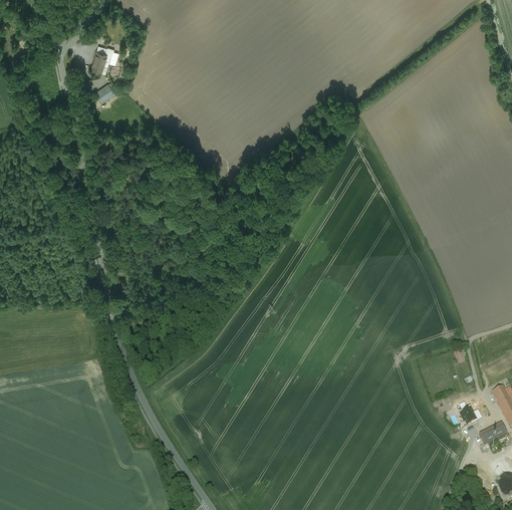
[(116,45),(109,43),(107,49),(109,50),(113,51),(113,52),(114,52),(116,45)]
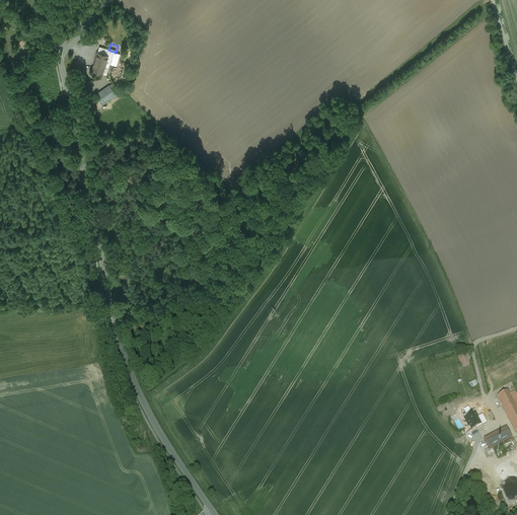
[(99,48),(97,55),(98,55),(94,66),(104,69),(104,68),(106,61),(108,55),(113,56),(115,53),(115,52),(111,51),(108,50),(99,48)]
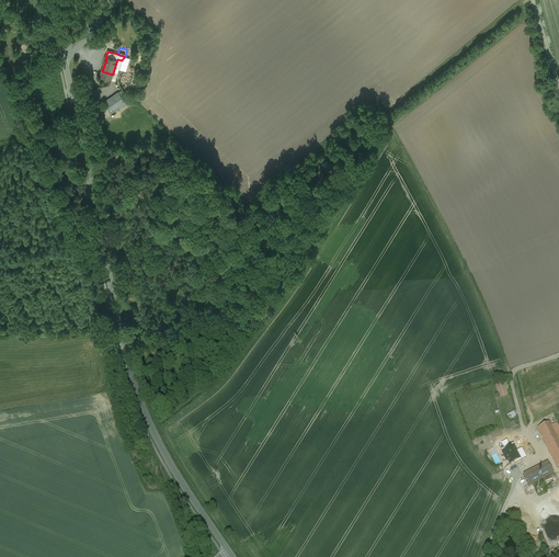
[(122,60),(117,59),(115,66),(121,67),(121,65),(122,65),(125,57),(124,57),(122,60)]
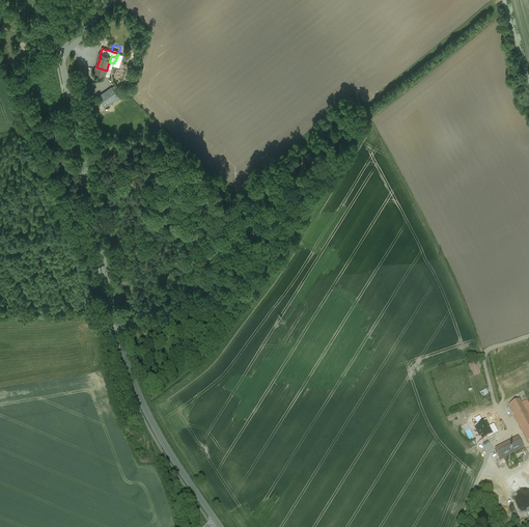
[(114,83),(100,92),(107,103),(121,93),(114,83)]
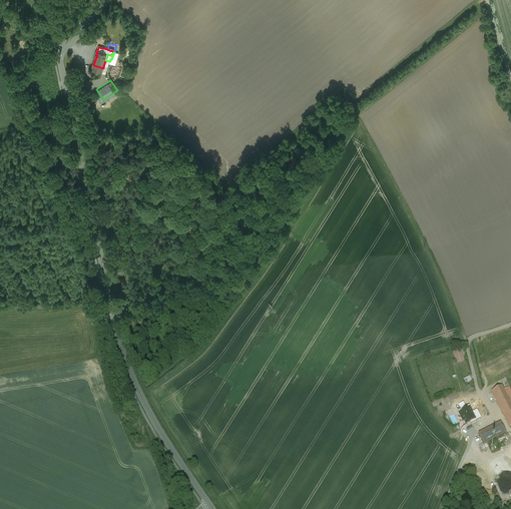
[(464,346),(456,348),(459,360),(467,357),(464,346)]
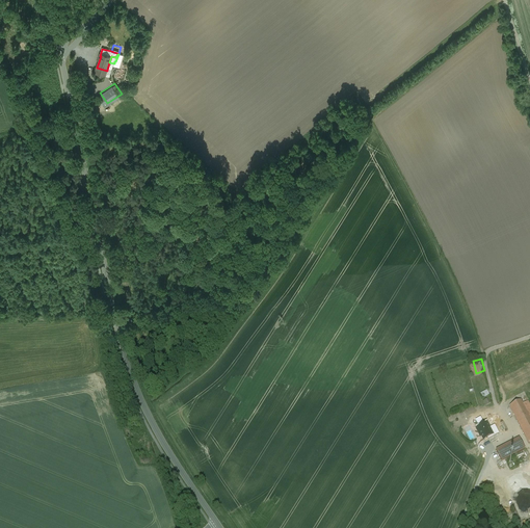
[(489,386),(483,390),(485,395),(493,392),(489,386)]
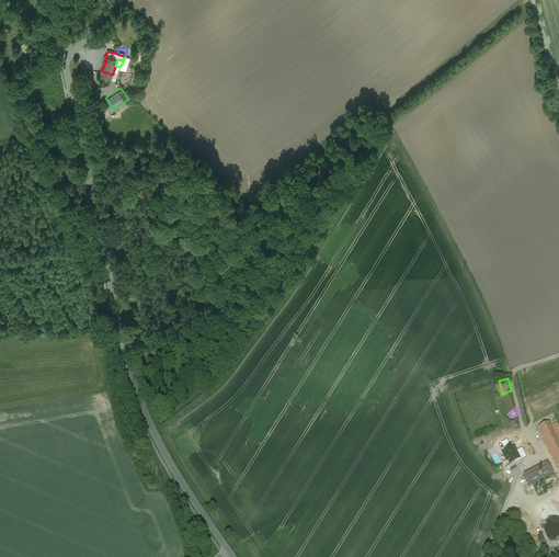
[(558,420),(554,422),(551,419),(539,424),(558,458),(558,420)]
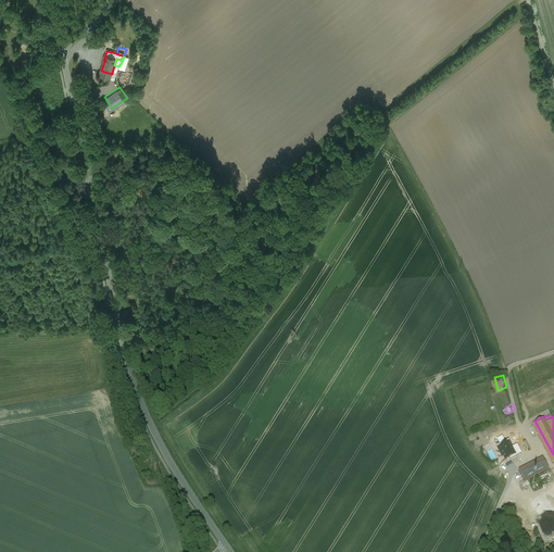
[(504,425),(490,433),(483,436),(487,443),(494,439),(495,441),(508,435),(504,425)]
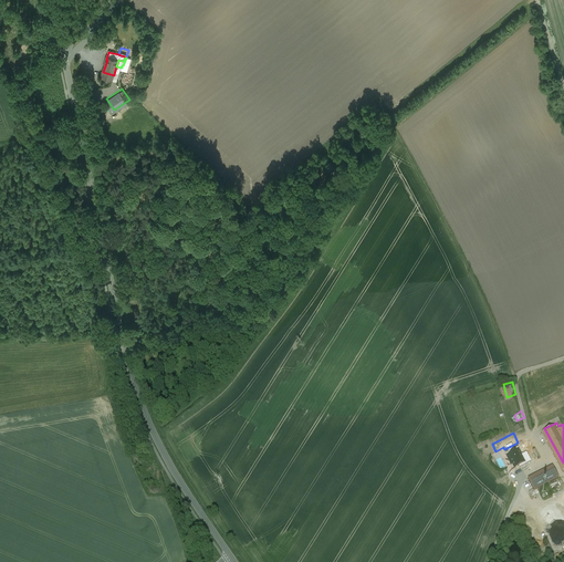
[(554,461),(530,475),(536,487),(561,474),(554,461)]
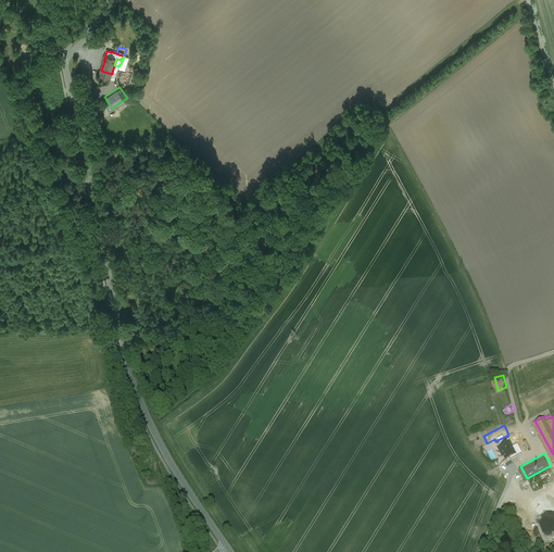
[(550,467),(539,474),(543,484),(553,478),(553,473),(550,467)]
